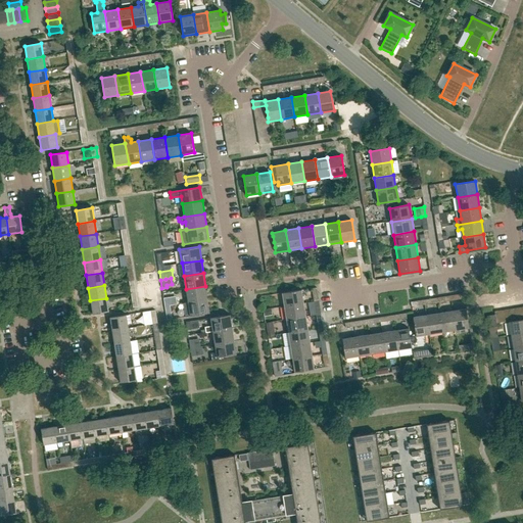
[(188,302),(207,299),(205,286),(186,289),(188,302)]
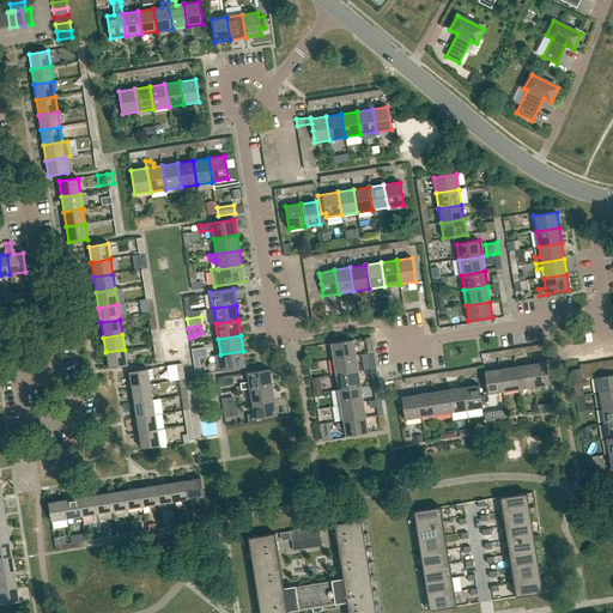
[(333,359),(357,356),(353,340),(331,344),(333,359)]
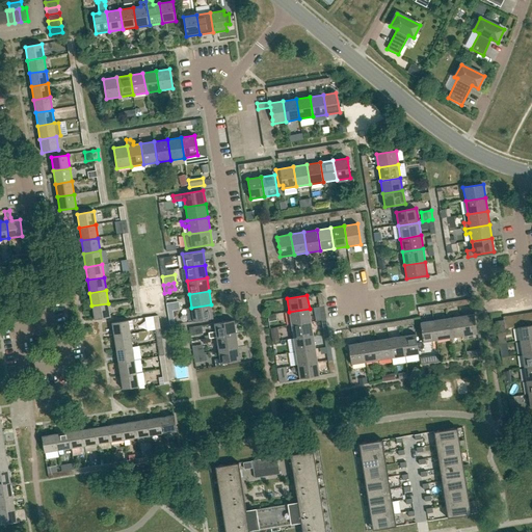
[(108,303),(91,306),(94,319),(110,317),(108,303)]
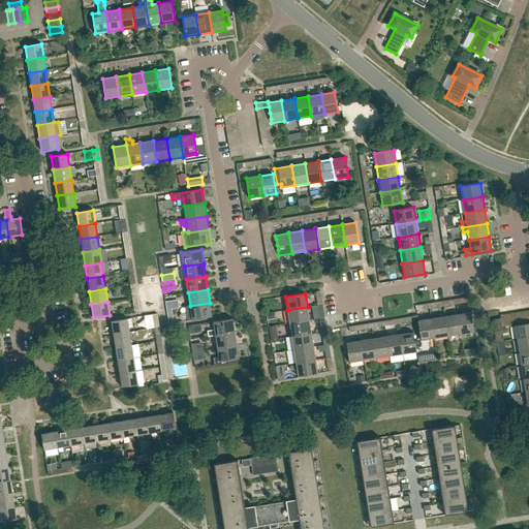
[(190,306),(185,307),(187,320),(212,316),(210,303),(190,306)]
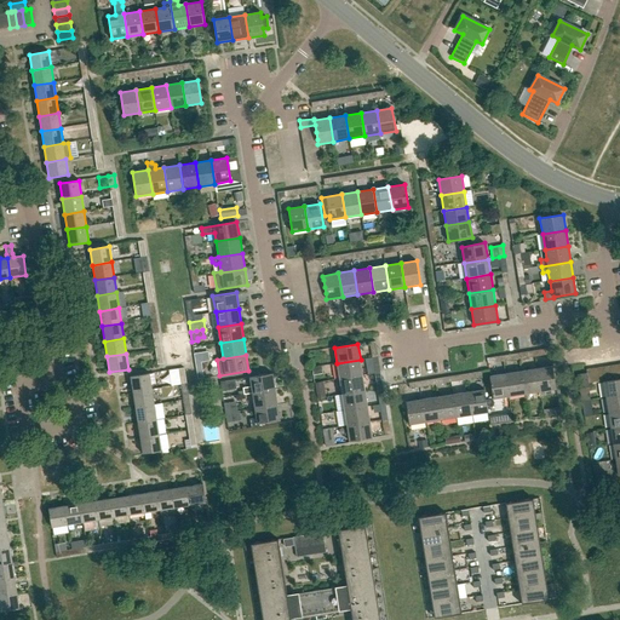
[(339,379),(363,375),(361,360),(337,363),(339,379)]
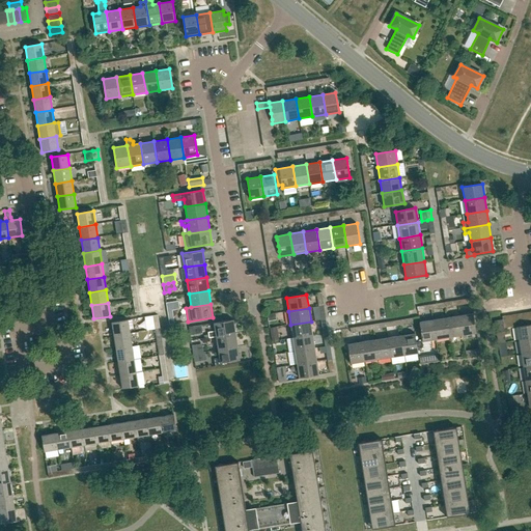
[(320,319),(326,318),(325,311),(319,311),(319,313),(314,313),(315,320),(320,319)]
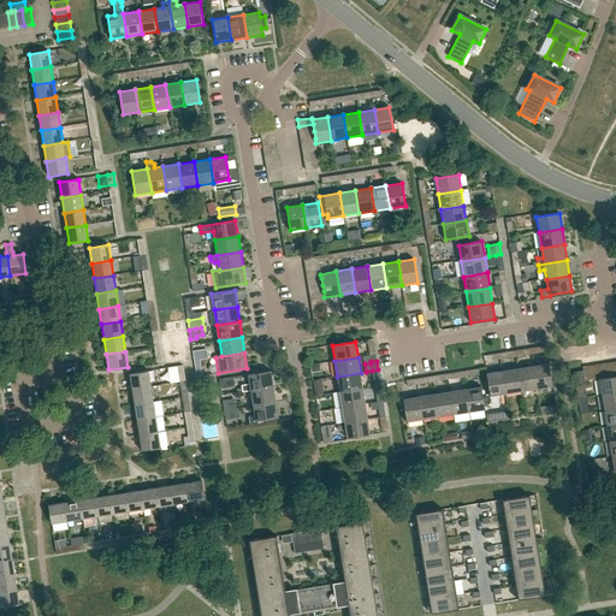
[(533,366),(537,389),(552,386),(549,362),(533,366)]
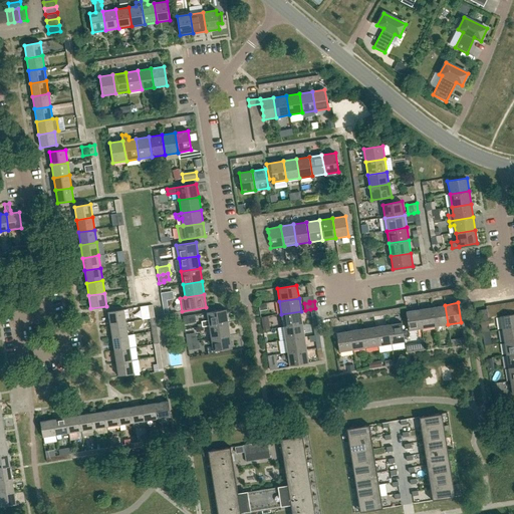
[(435,326),(448,324),(445,305),(432,307),(435,326)]
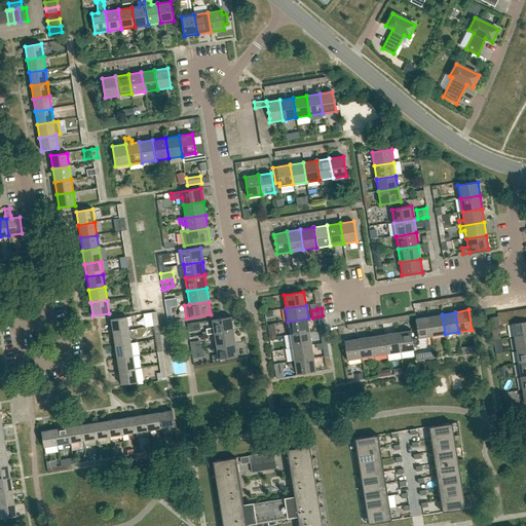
[(431,336),(445,334),(442,314),(428,316),(431,336)]
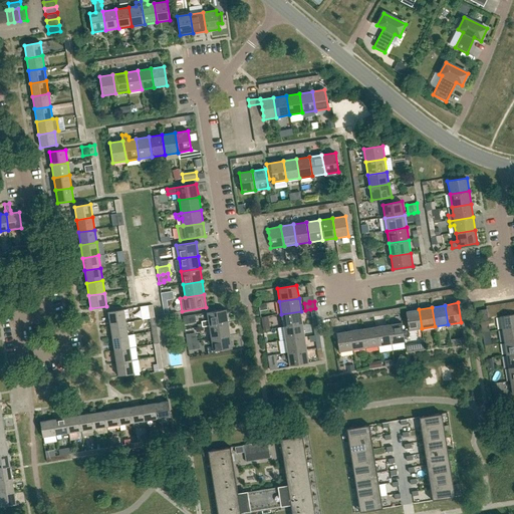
[(109,325),(125,322),(123,309),(107,312),(109,325)]
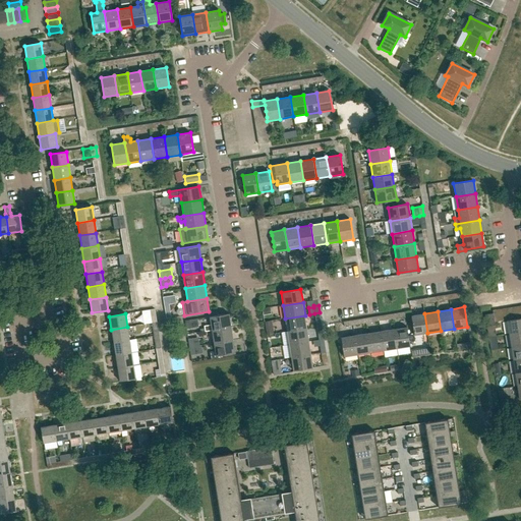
[(212,330),(231,327),(229,313),(210,316),(211,325),(207,326),(205,328),(205,332),(212,331),(212,330)]
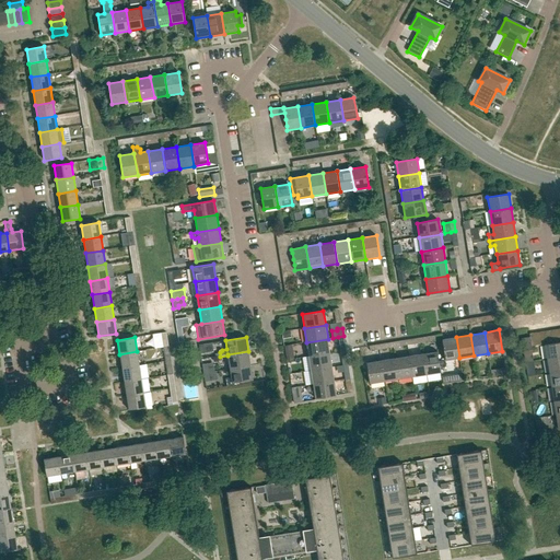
[(445,361),(459,358),(456,337),(442,339),(445,361)]
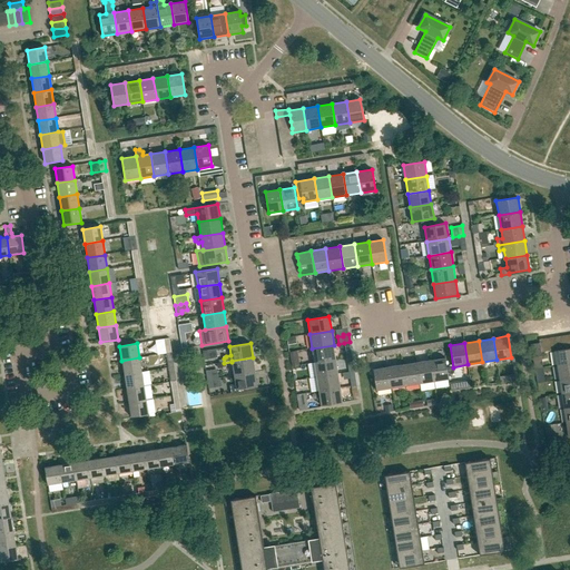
[(541,356),(541,353),(539,343),(530,344),(532,357),(541,356)]
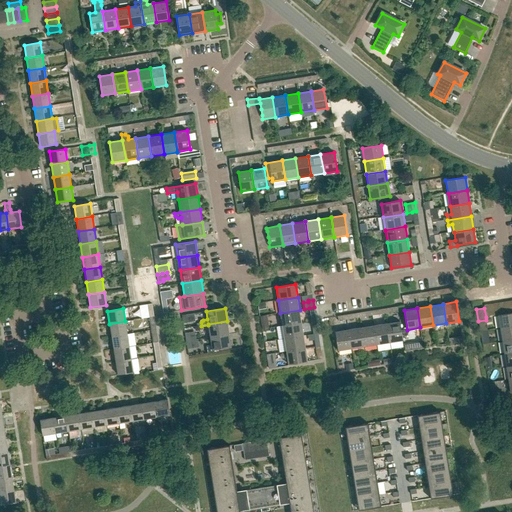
[(282,326),(302,322),(300,310),(280,313),(282,326)]
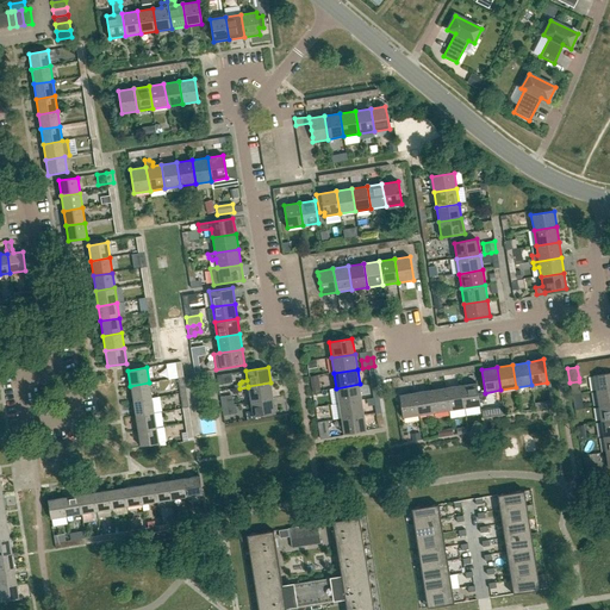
[(595,391),(609,388),(609,372),(608,373),(601,374),(593,375),(592,375),(595,391)]
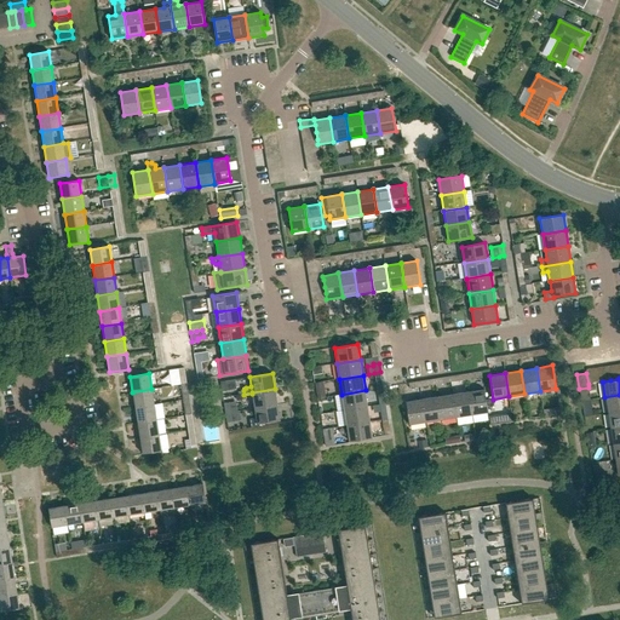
[(135,407),(154,405),(151,389),(132,392),(135,407)]
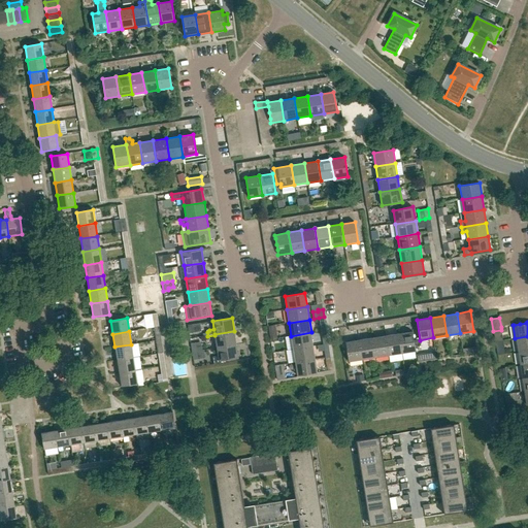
[(217,348),(236,344),(234,331),(215,334),(215,335),(217,348)]
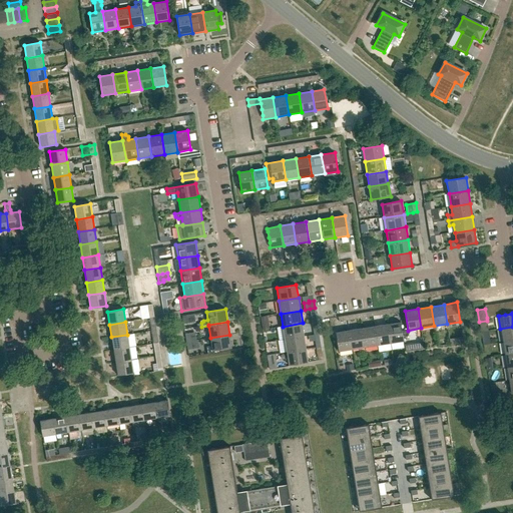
[(387,324),(390,343),(403,341),(400,322),(387,324)]
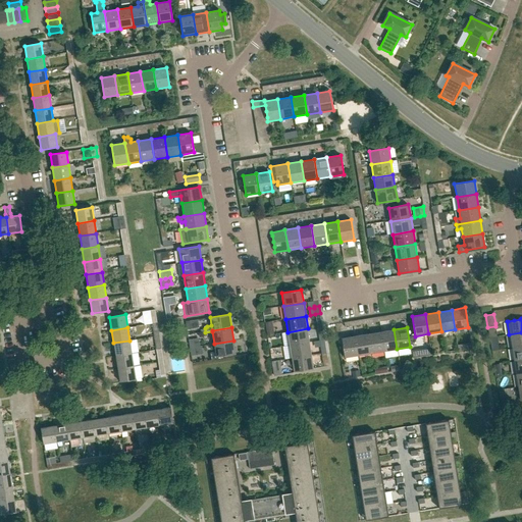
[(290,345),(310,342),(308,328),(288,332),(290,345)]
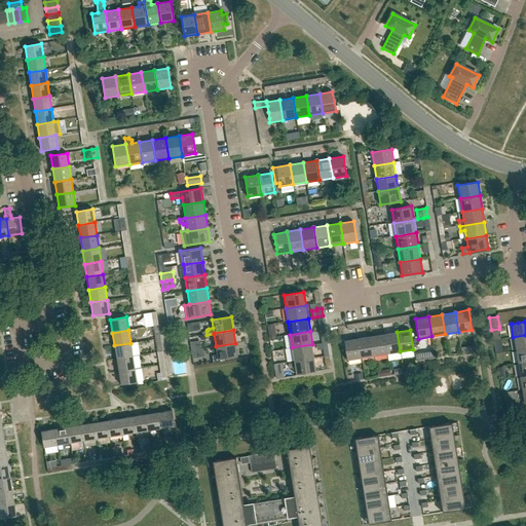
[(387,353),(400,351),(397,332),(384,334),(387,353)]
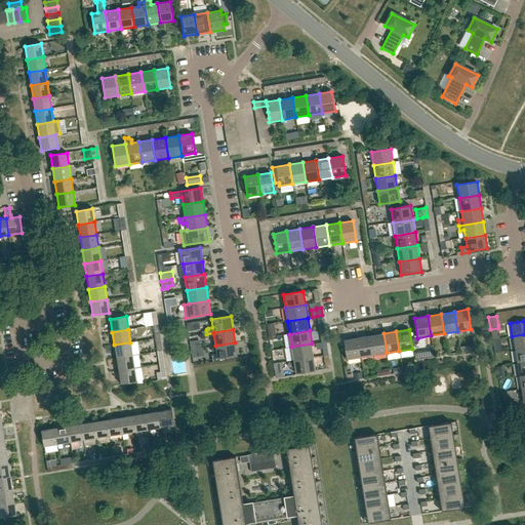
[(373,356),(387,353),(384,333),(370,335),(373,356)]
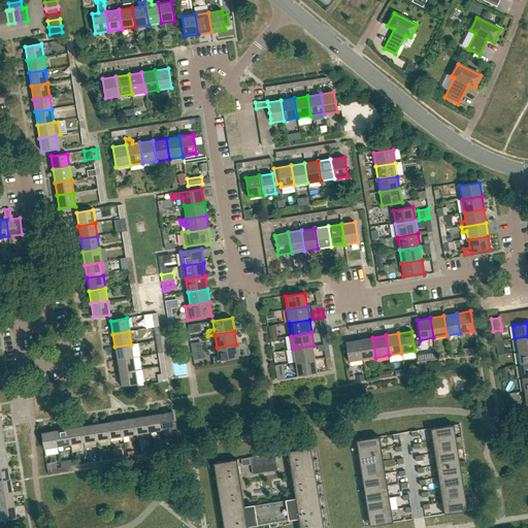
[(517,352),(527,350),(527,336),(515,338),(517,352)]
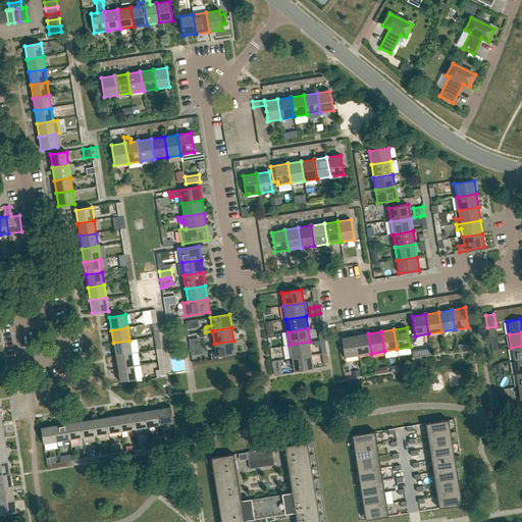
[(358,356),(371,354),(368,333),(355,335),(358,356)]
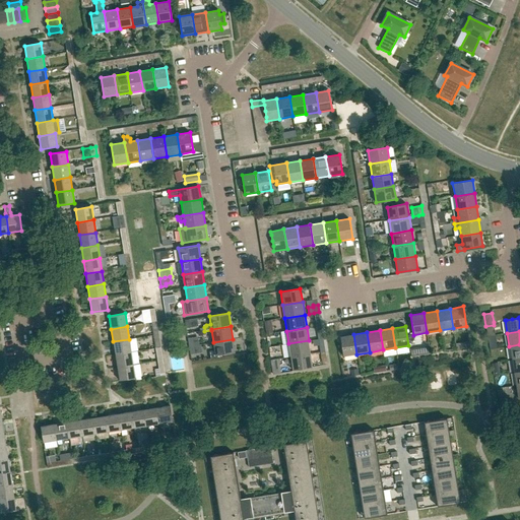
[(343,356),(356,354),(353,334),(340,336),(343,356)]
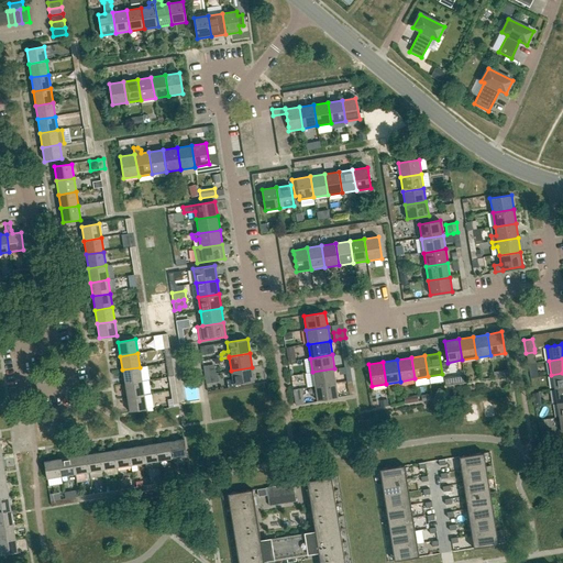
[(124,384),(142,381),(140,367),(122,370),(124,384)]
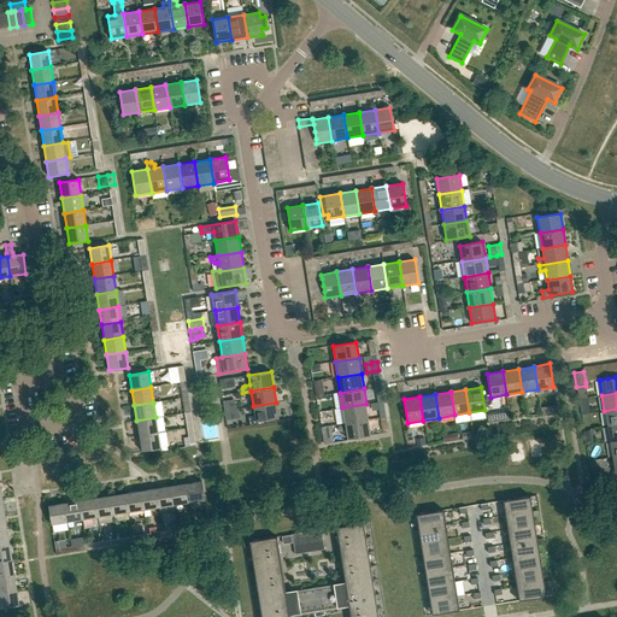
[(276,403),(253,406),(254,416),(248,417),(250,425),(277,421),(276,418),(278,418),(276,403)]
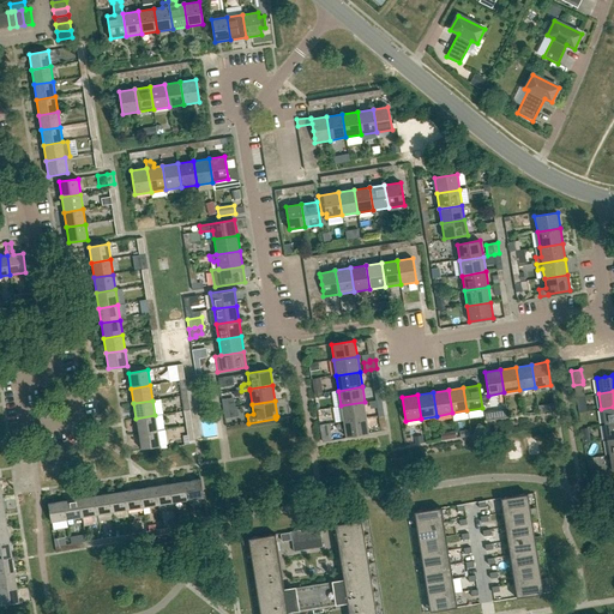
[(343,421),(367,417),(365,402),(341,405),(343,421)]
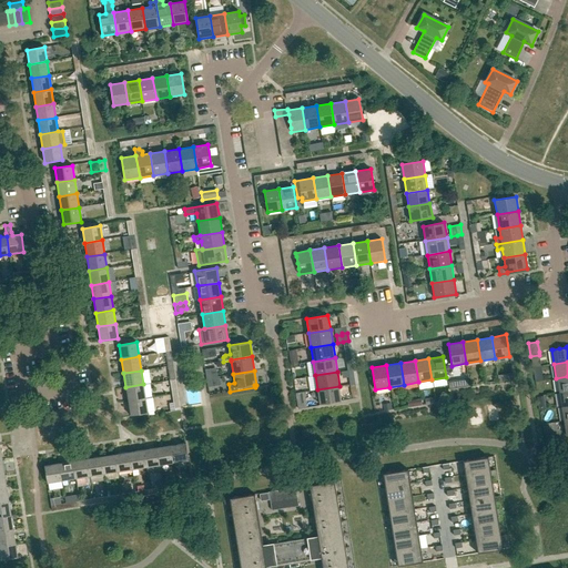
[(543,372),(534,374),(535,382),(544,381),(543,372)]
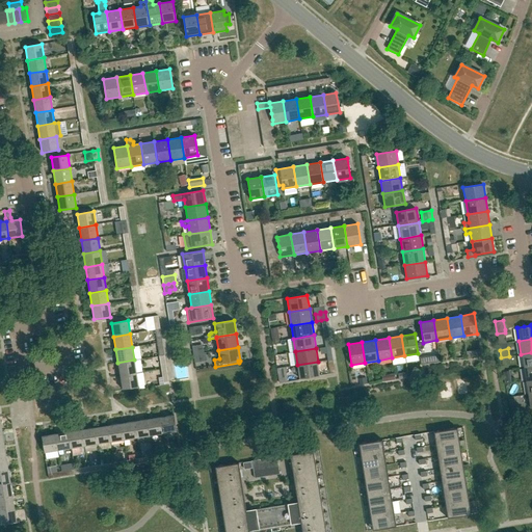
[(524,368),(531,366),(531,352),(521,354),(524,368)]
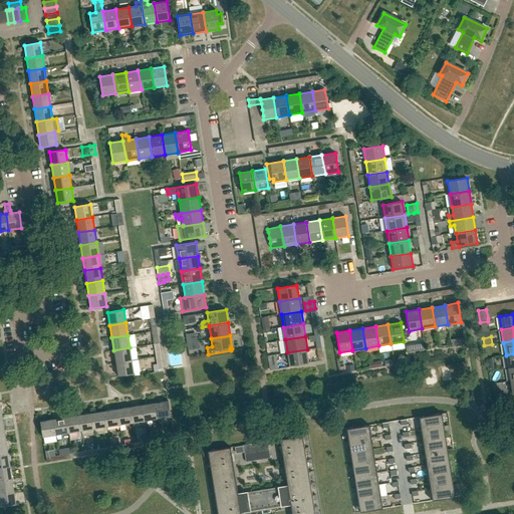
[(115,363),(132,360),(130,347),(113,350),(115,363)]
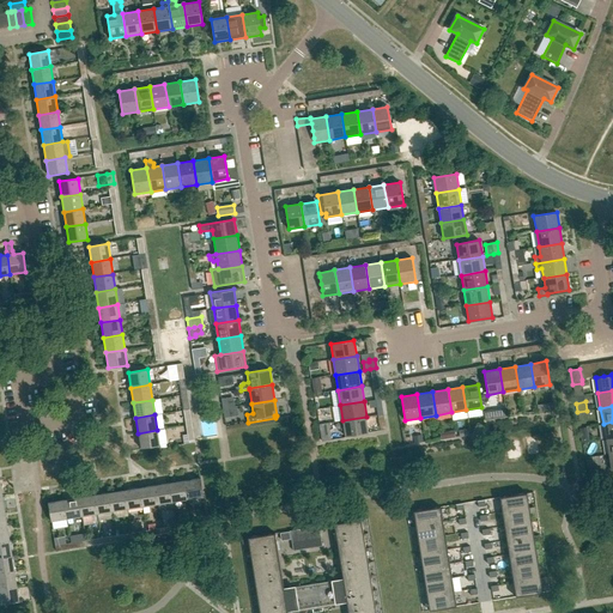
[(366,417),(343,420),(345,436),(369,432),(366,417)]
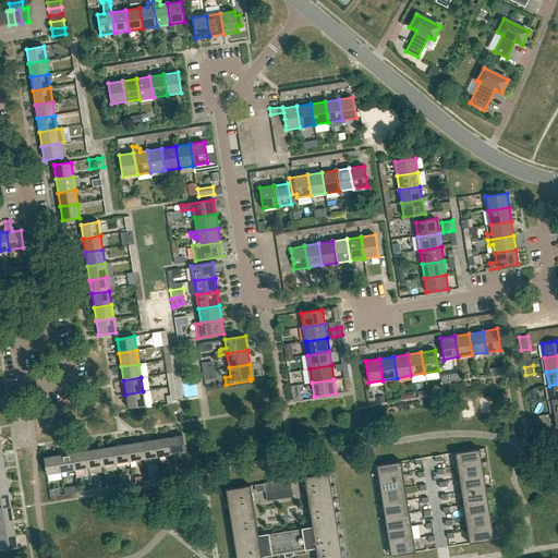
[(143,391),(125,395),(129,409),(146,405),(143,391)]
